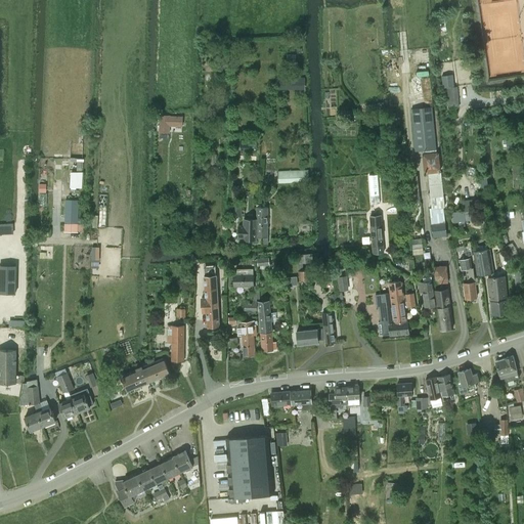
[(277,90),(305,89),(305,77),(277,78),(277,90)]
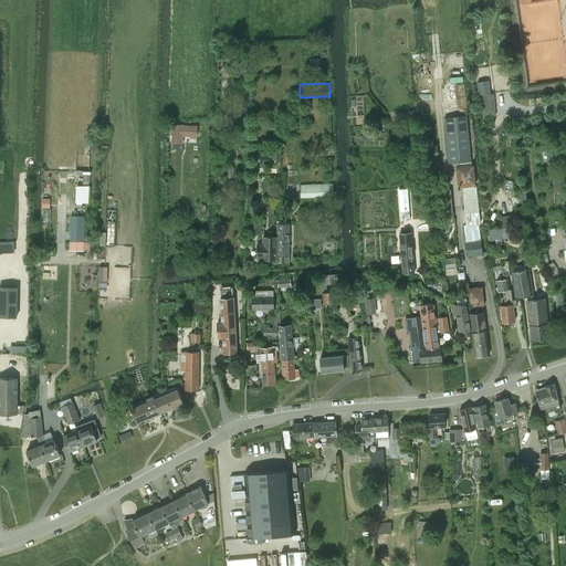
[(495,116),(494,93),(482,94),(484,116),(495,116)]
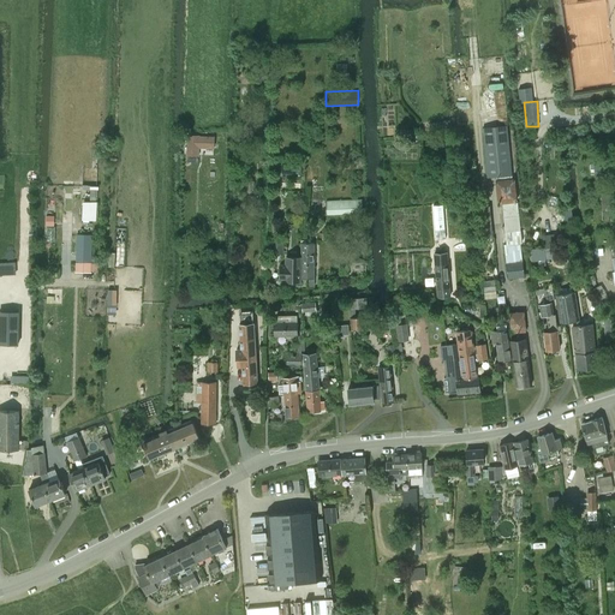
[(488,177),(495,175),(496,178),(505,177),(505,175),(512,174),(507,126),(483,129),(488,177)]
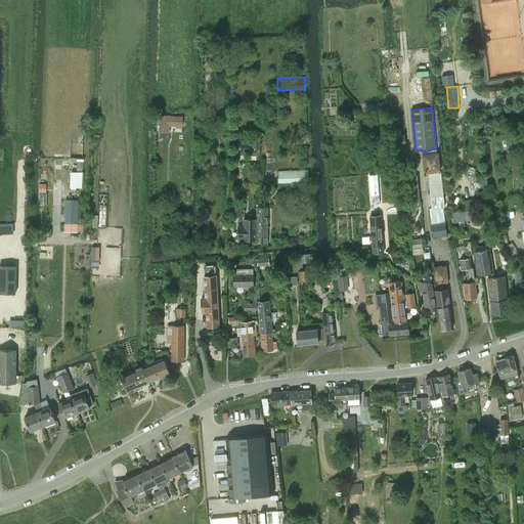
[(183,116),(170,116),(170,115),(160,115),(159,133),(170,133),(170,126),(182,126),(183,116)]
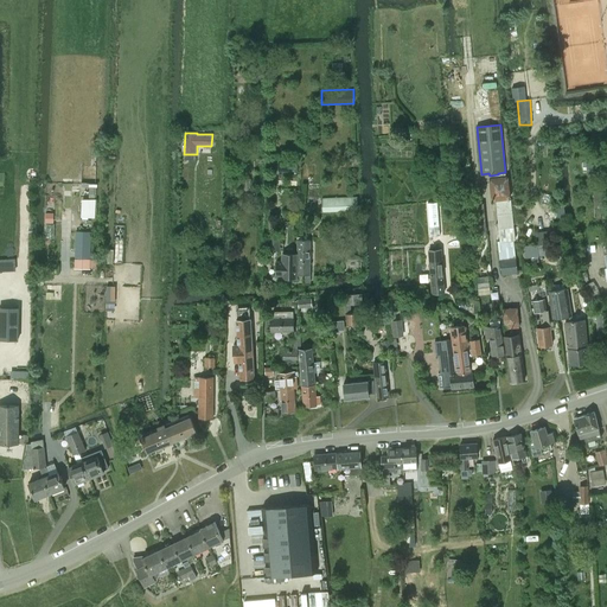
[(496,202),(496,204),(511,203),(508,176),(498,177),(498,174),(490,176),(490,178),(489,178),(492,202),(496,202)]
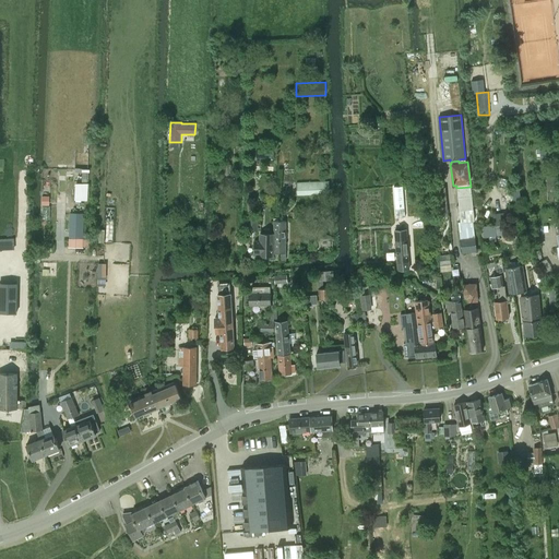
[(448,215),(445,187),(440,187),(439,176),(432,177),(433,188),(432,188),(435,217),(448,215)]
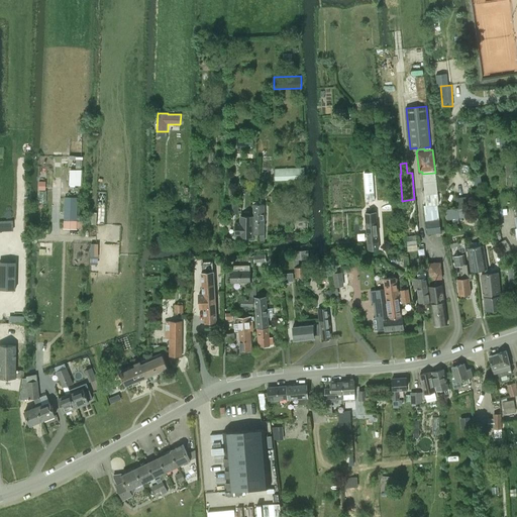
[(275,181),(305,179),(304,168),(275,169),(275,181)]
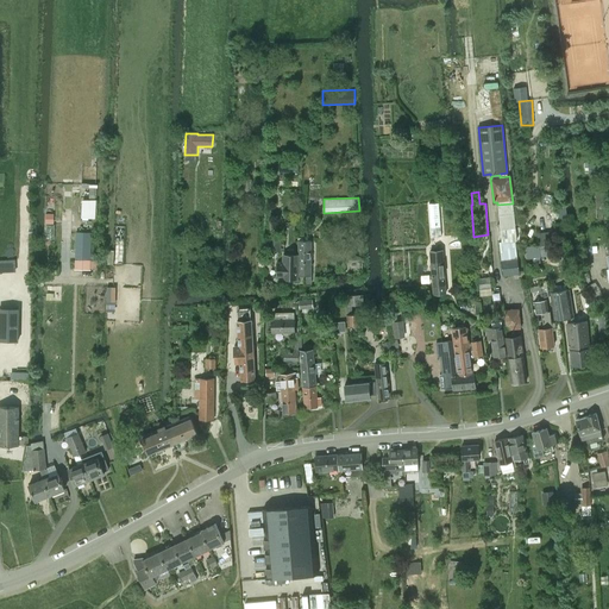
[(497,205),(502,240),(515,239),(515,240),(518,240),(513,203),(497,205)]
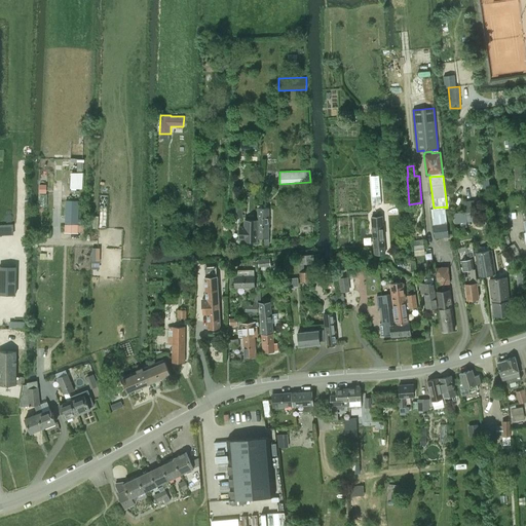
[(242,217),(242,204),(233,204),(232,216),(242,217)]
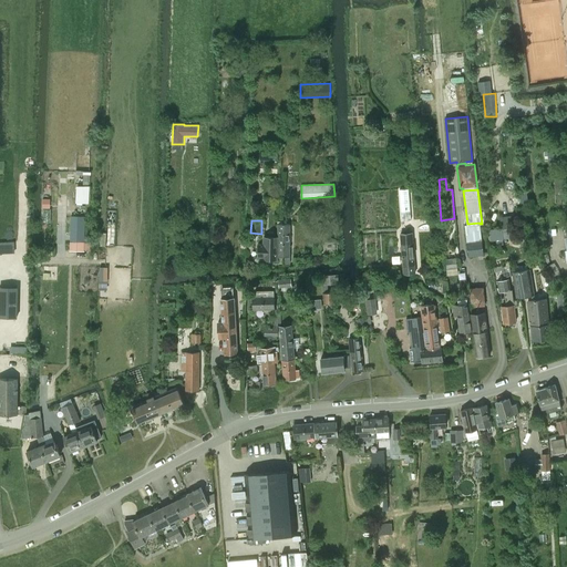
[(468,257),(483,256),(480,224),(480,223),(467,224),(467,226),(465,226),(468,257)]
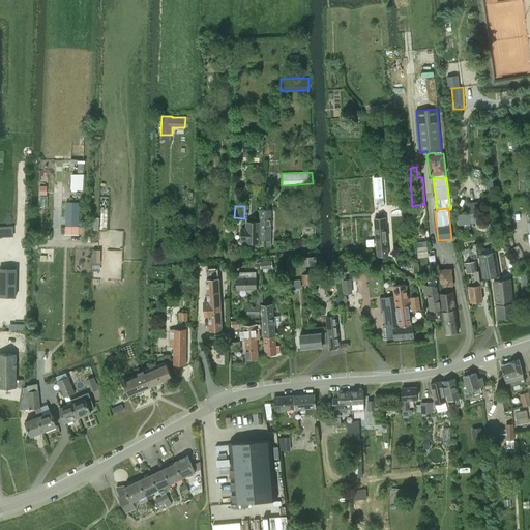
[(270,247),(271,225),(271,210),(260,210),(259,239),(266,239),(266,246),(270,247)]
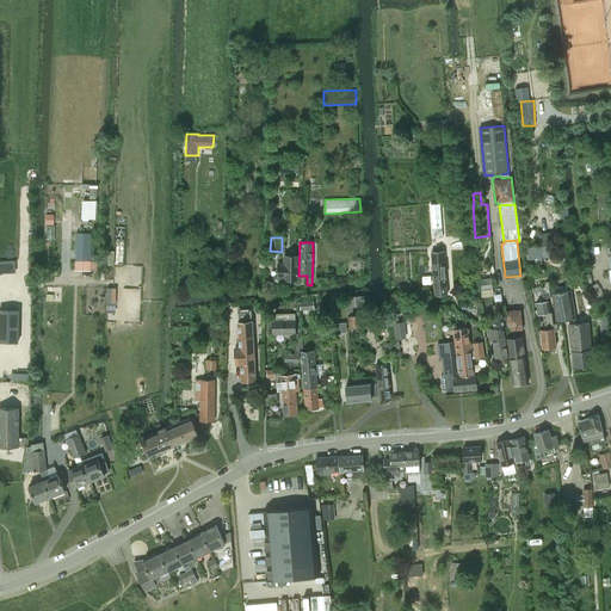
[(426,273),(426,275),(427,283),(434,283),(434,295),(448,294),(444,251),(432,252),(433,272),(426,273)]
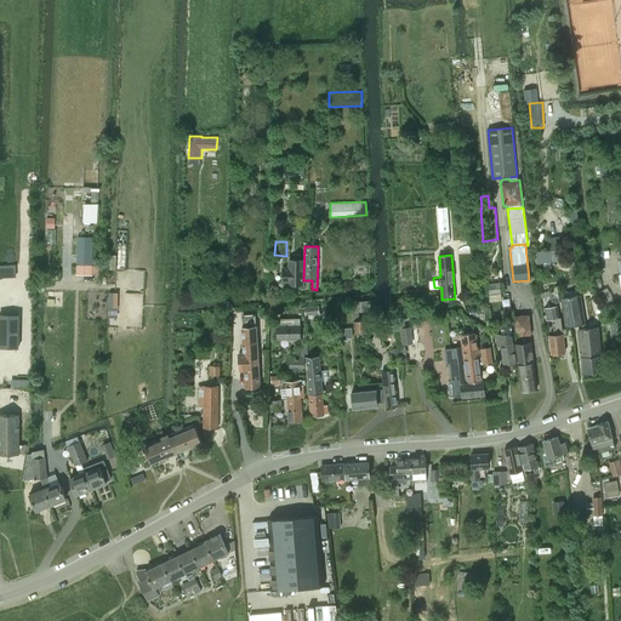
[(283,283),(290,283),(290,284),(303,284),(305,261),(290,261),(290,267),(281,267),(283,283)]
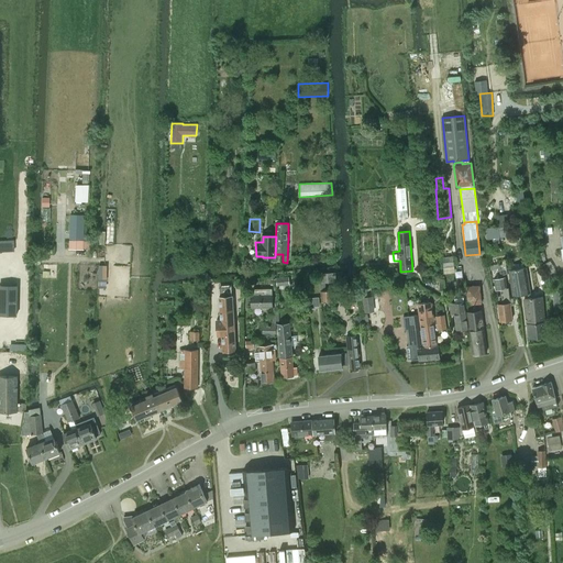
[(84,240),(69,240),(69,249),(84,249),(84,240)]
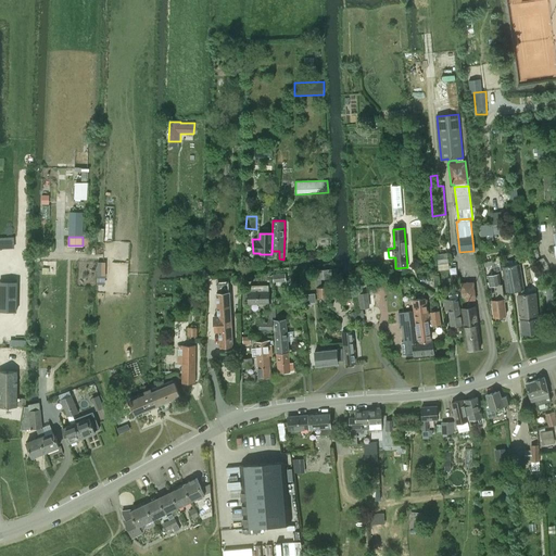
[(438,254),(439,264),(449,263),(447,253),(438,254)]
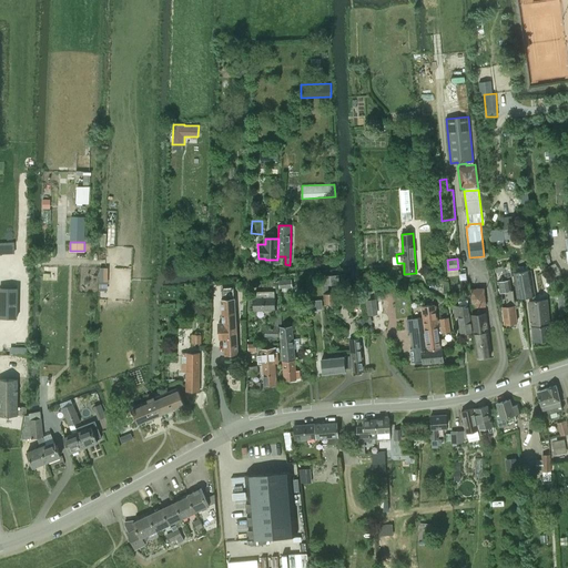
[(561,281),(560,275),(557,277),(551,264),(546,266),(553,284),(561,281)]
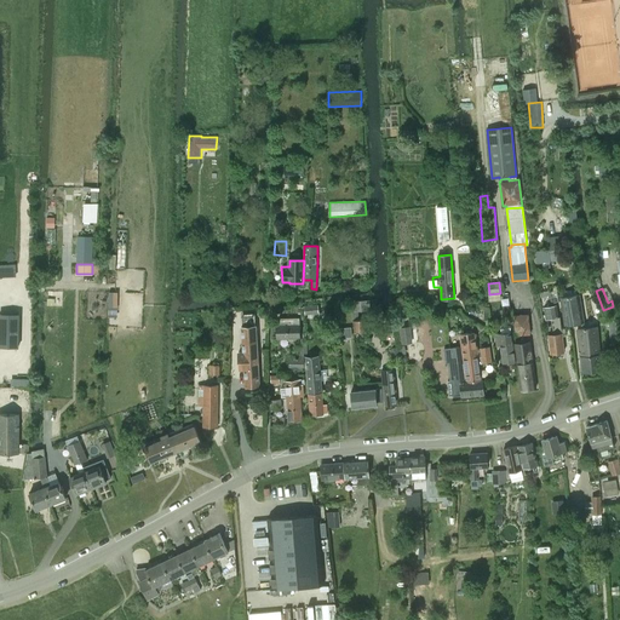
[(566,325),(585,322),(580,294),(561,298),(566,325)]
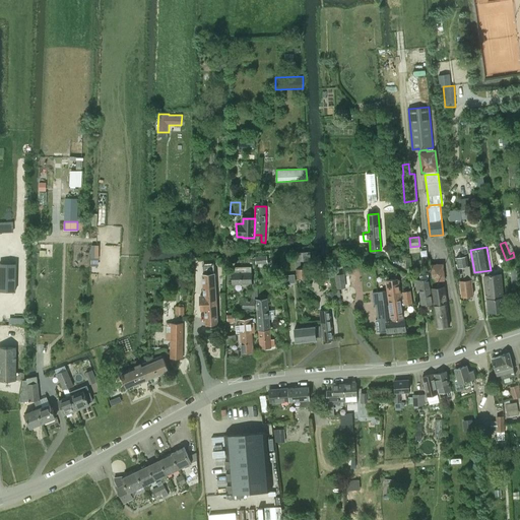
[(296,253),(296,268),(297,278),(307,278),(306,267),(301,268),(301,260),(305,260),(305,262),(311,262),(310,251),(299,251),(299,253),(296,253)]
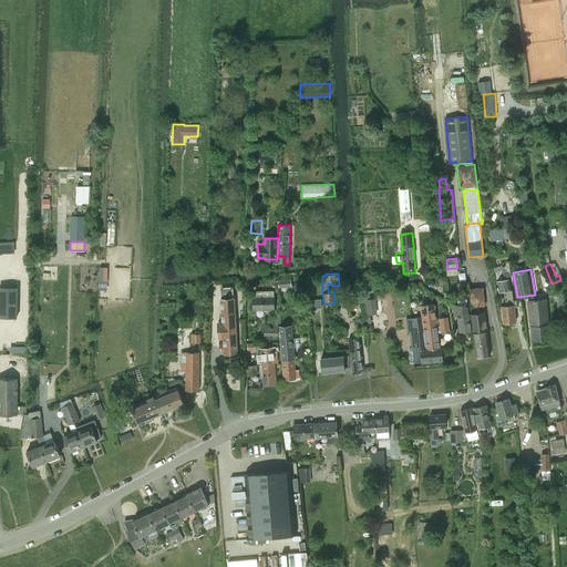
[(277,288),(291,287),(290,278),(277,279),(277,288)]
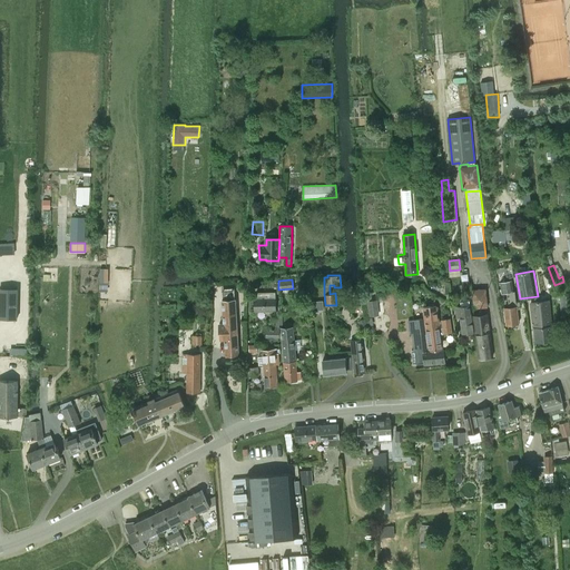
[(509,292),(510,303),(510,307),(504,308),(507,325),(519,324),(518,310),(521,310),(520,302),(517,302),(516,292),(513,292),(512,281),(502,282),(503,293),(509,292)]
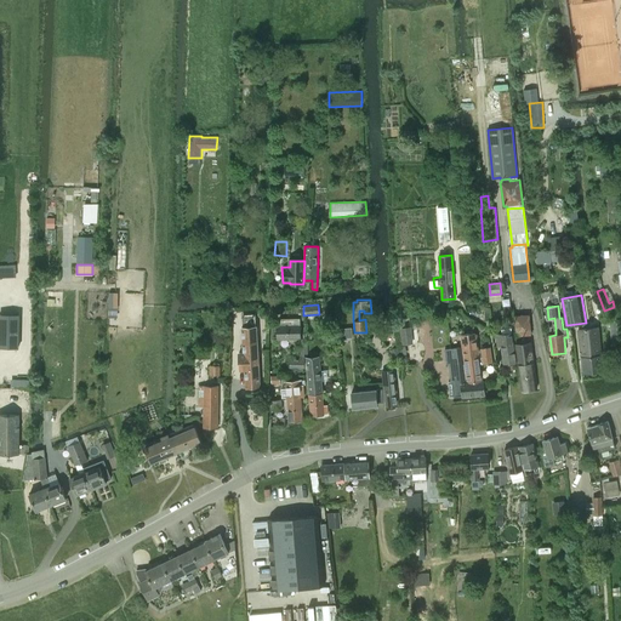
[(0,314),(0,347),(18,348),(20,314),(0,314)]
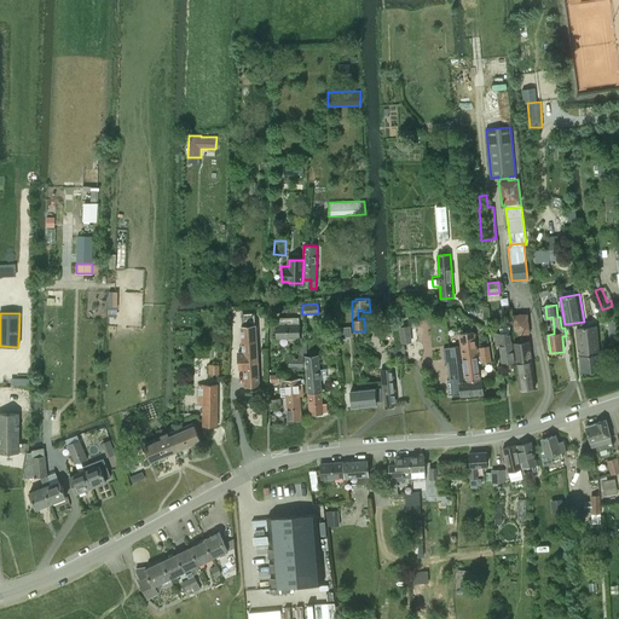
[(514,335),(530,334),(527,313),(513,314),(514,335)]
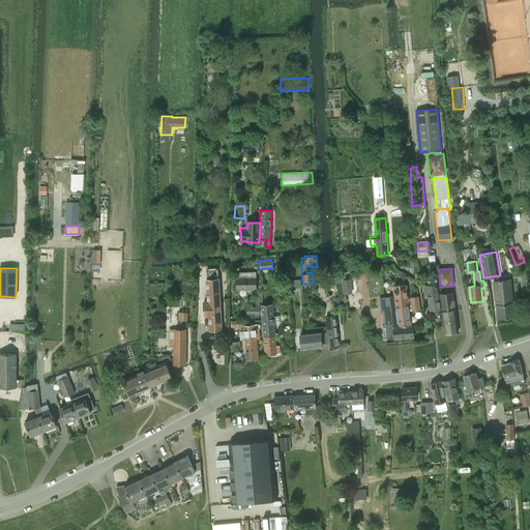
[(236,290),(257,289),(256,272),(238,272),(238,277),(236,277),(236,290)]
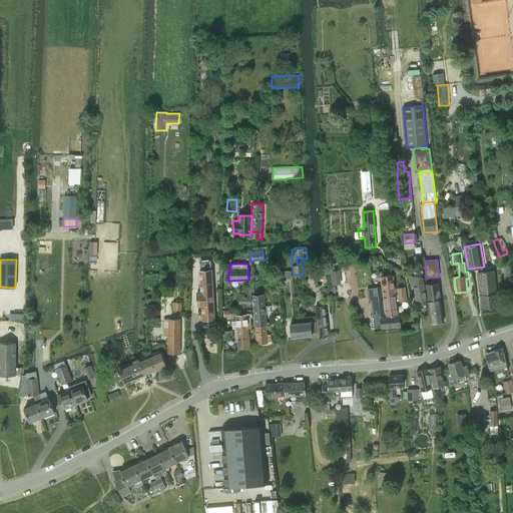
[(197,307),(202,307),(203,320),(214,320),(213,305),(212,269),(199,270),(200,291),(196,291),(197,307)]
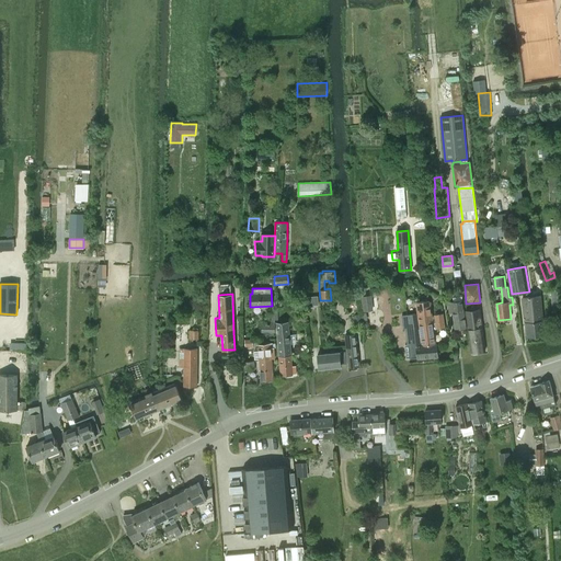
[(524,298),(525,318),(527,338),(544,335),(540,296),(524,298)]
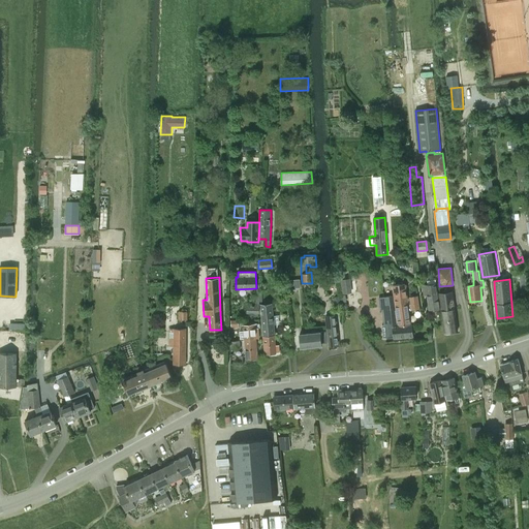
[(439,309),(436,285),(436,283),(422,285),(424,297),(428,297),(430,310),(439,309)]
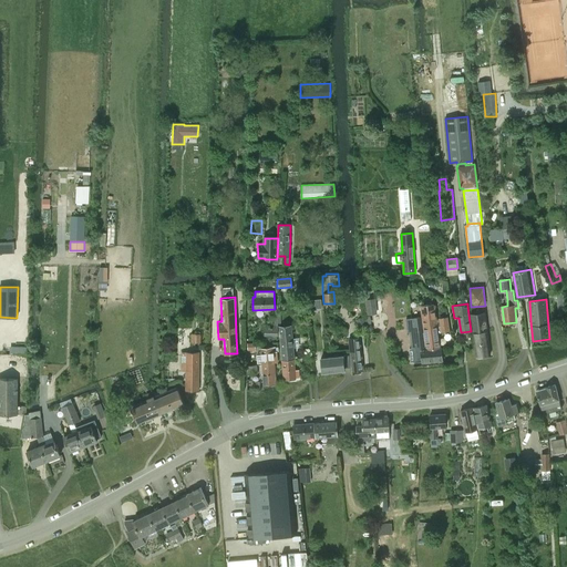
[(421,306),(423,328),(449,325),(446,317),(436,319),(434,306),(433,305),(421,306)]
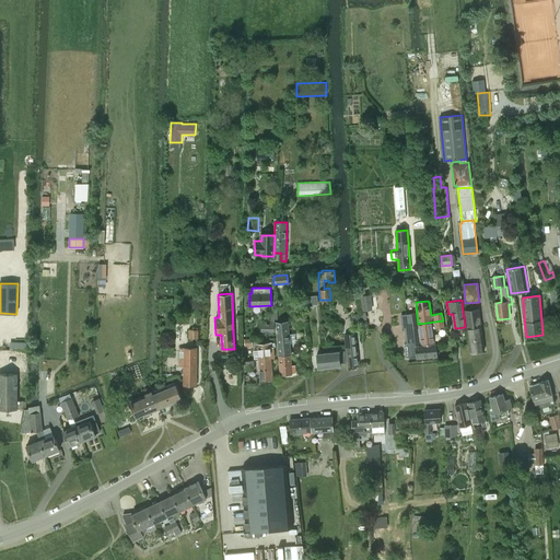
[(466,311),(468,331),(470,354),(483,352),(479,310),(470,311),(470,308),(468,308),(468,311),(466,311)]
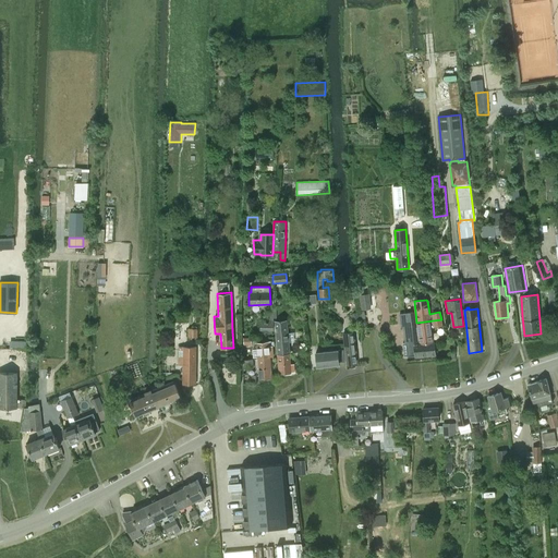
[(434,342),(420,344),(419,344),(413,312),(400,314),(401,327),(404,327),(408,356),(415,355),(415,358),(436,355),(434,342)]
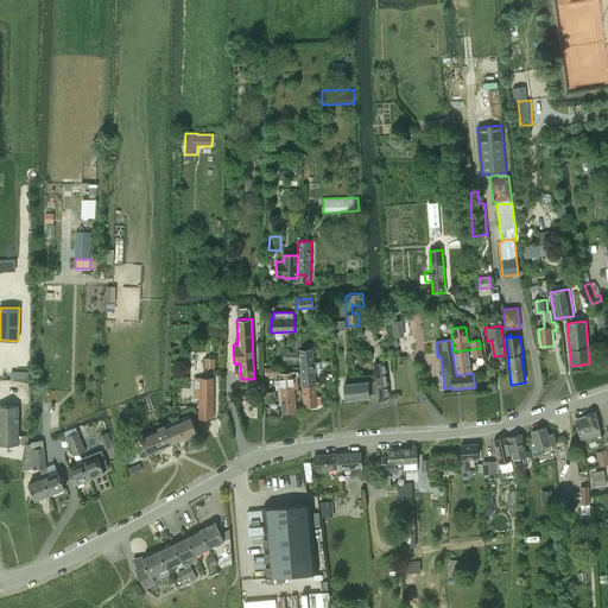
[(454,352),(457,375),(473,373),(472,373),(469,356),(482,355),(481,348),(454,352)]
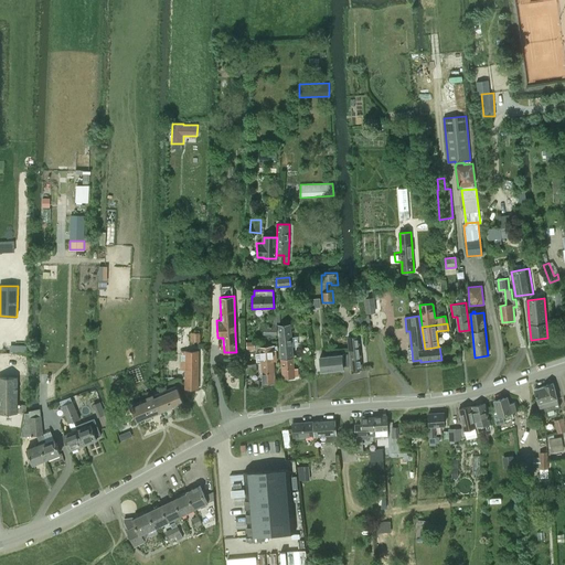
[(283,379),(298,377),(298,370),(294,370),(290,324),(278,324),(283,379)]
